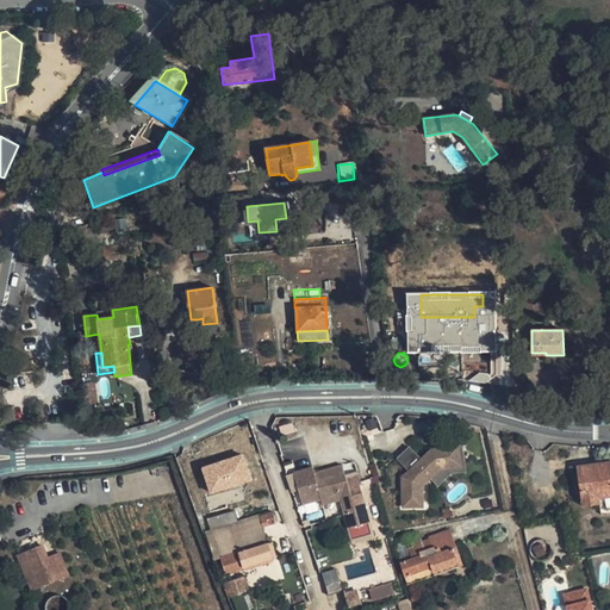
[(93,384),(82,385),(85,398),(95,396),(93,384)]
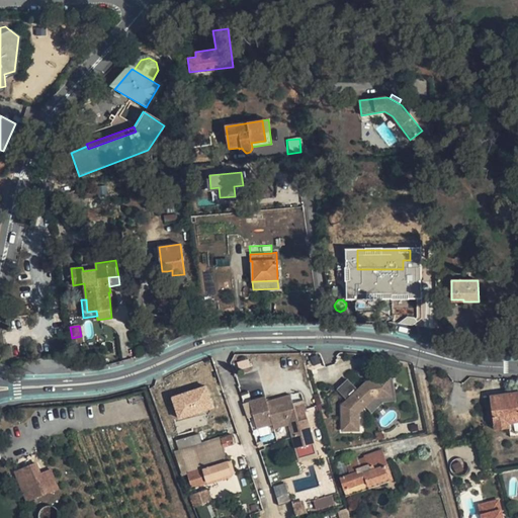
[(374,398),(365,406),(371,413),(382,402),(396,401),(393,378),(389,379),(391,396),(374,398)]
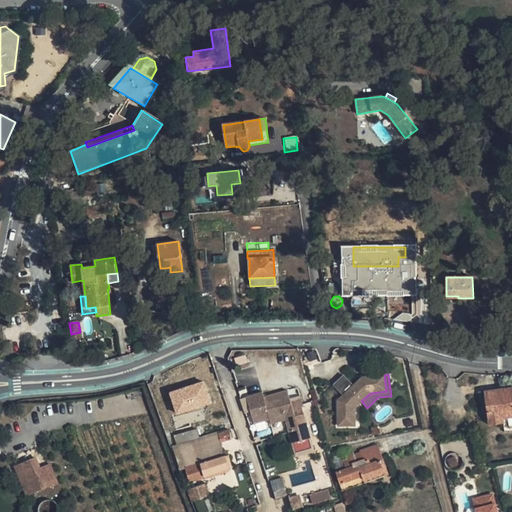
[(343,375),(333,385),(344,395),(354,386),(343,375)]
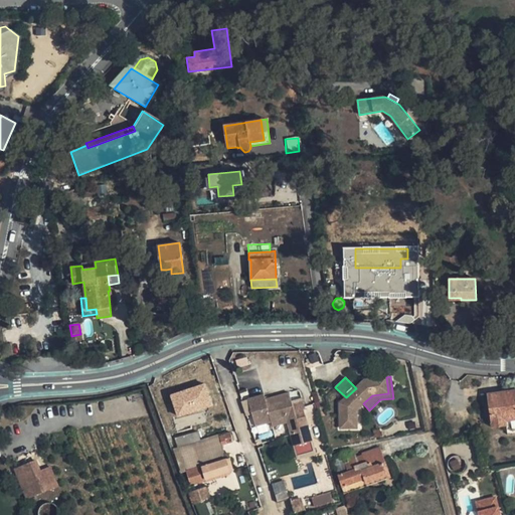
[(386,377),(369,379),(369,382),(361,383),(340,403),(340,427),(356,427),(356,417),(354,417),(354,408),(361,401),(363,403),(372,395),(388,393),(386,377)]
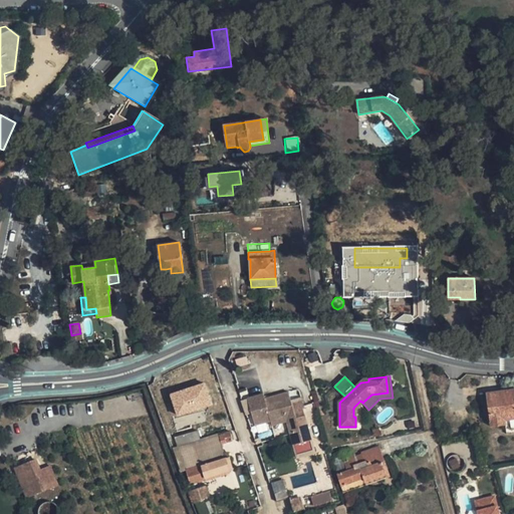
[(181,415),(218,405),(212,381),(174,393),(181,415)]
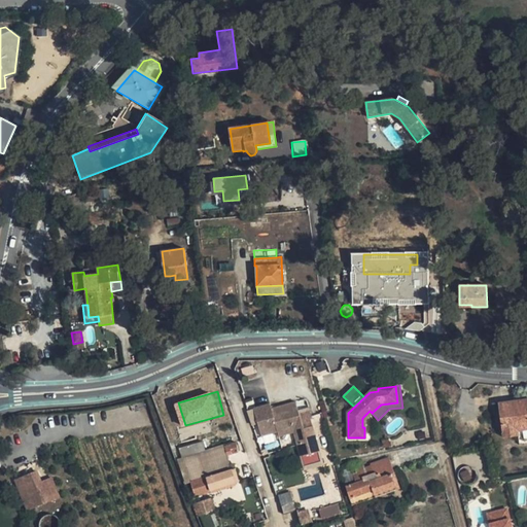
[(526,398),(499,402),(503,436),(519,434),(518,430),(526,428),(526,398)]
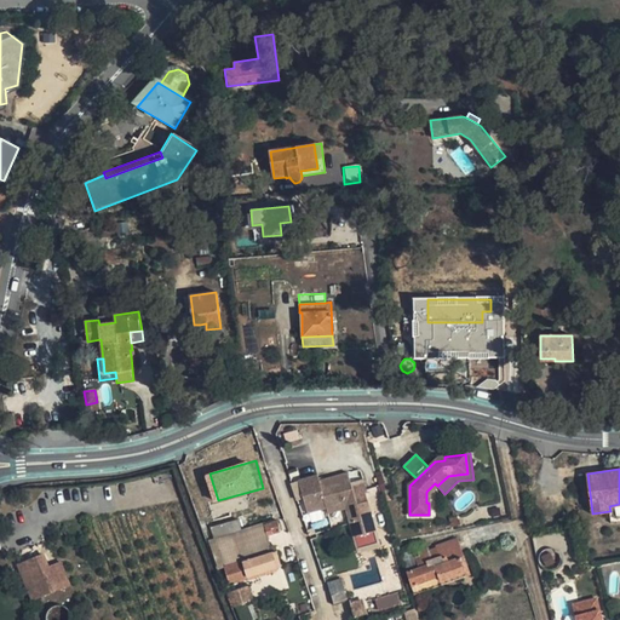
[(317,475),(299,481),(308,512),(325,507),(326,514),(345,507),(354,535),(356,535),(359,547),(377,543),(373,530),(375,529),(365,492),(367,492),(363,481),(351,484),(348,472),(320,481),(317,475)]
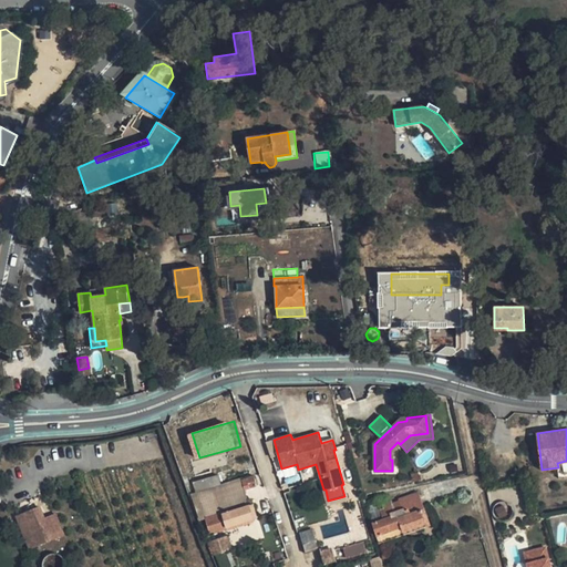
[(274,441),(267,442),(272,457),(278,456),(274,441)]
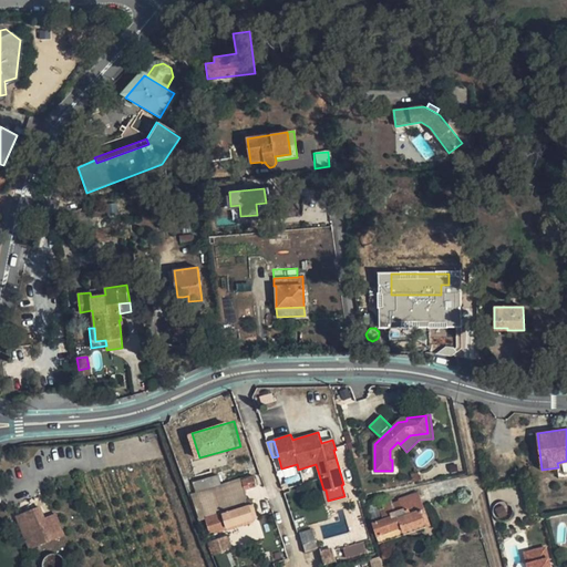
[(398,442),(390,450),(390,460),(392,460),(392,451),(400,444),(398,442)]
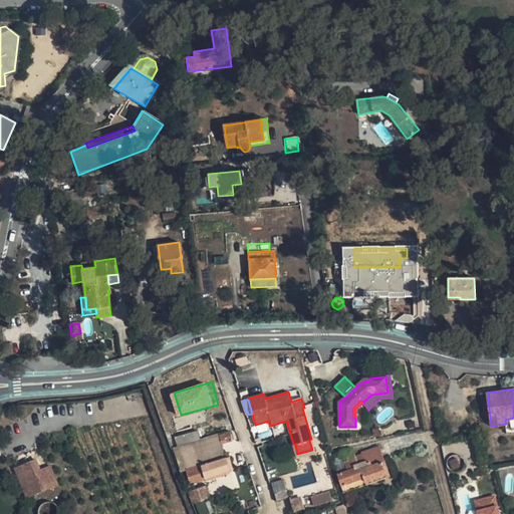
[(513,418),(505,420),(506,424),(506,430),(513,428),(513,418)]
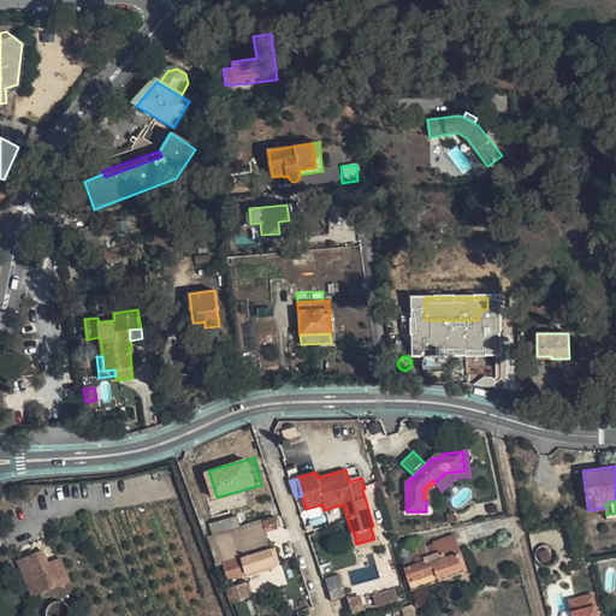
[(236,516),(209,523),(217,548),(219,546),(224,563),(223,564),(227,580),(279,563),(274,548),(271,549),(266,532),(279,528),(276,517),(240,528),(236,516)]
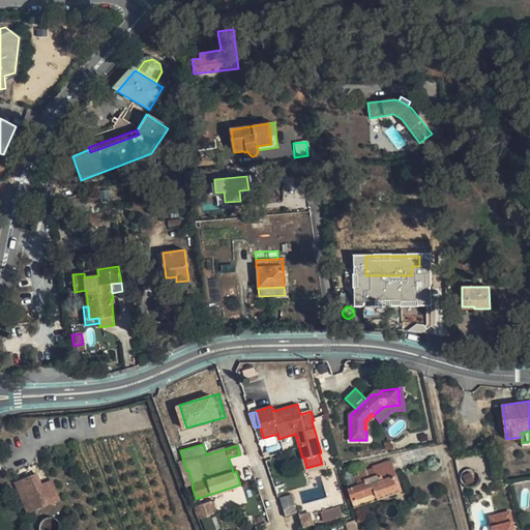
[(353,470),(344,473),(349,490),(348,490),(354,507),(366,503),(364,496),(371,494),(373,501),(378,499),(377,497),(389,492),(390,495),(402,491),(390,461),(372,467),(373,469),(366,471),(370,478),(357,482),(354,473),(353,470)]
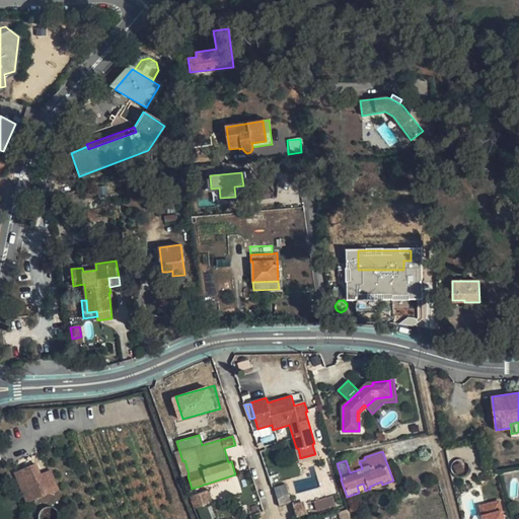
[(358,458),(347,463),(350,472),(362,468),(359,461),(358,458)]
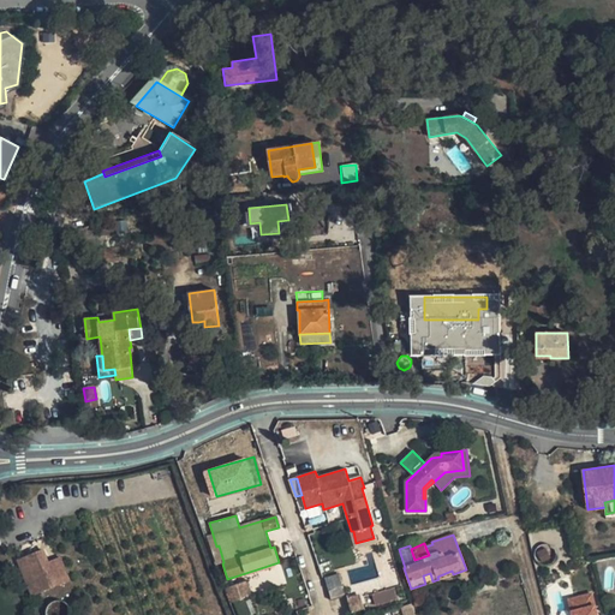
[(69,579),(60,559),(48,563),(43,550),(18,561),(31,595),(69,579)]
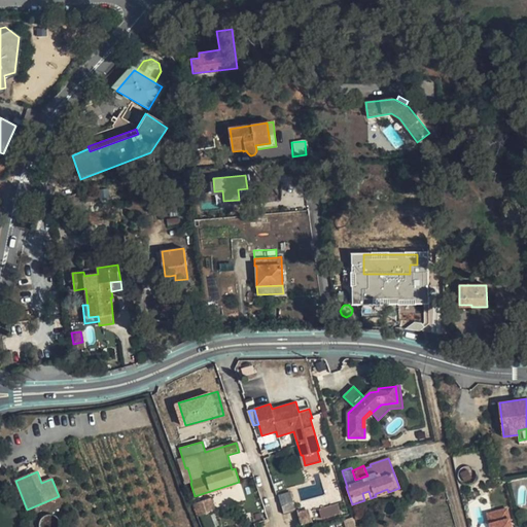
[(291,491),(278,495),(283,514),(296,511),(291,491)]
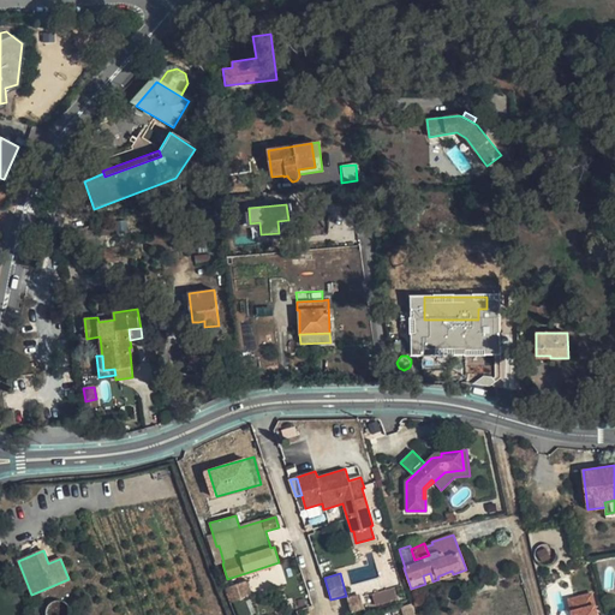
[(430,573),(423,575),(425,584),(433,581),(430,573)]
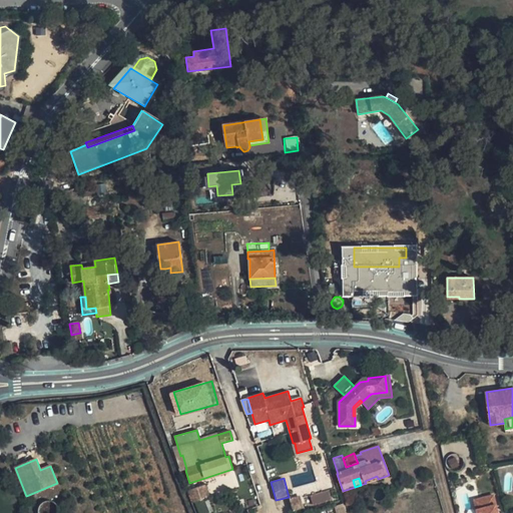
[(205,485),(188,490),(192,503),(209,497),(205,485)]
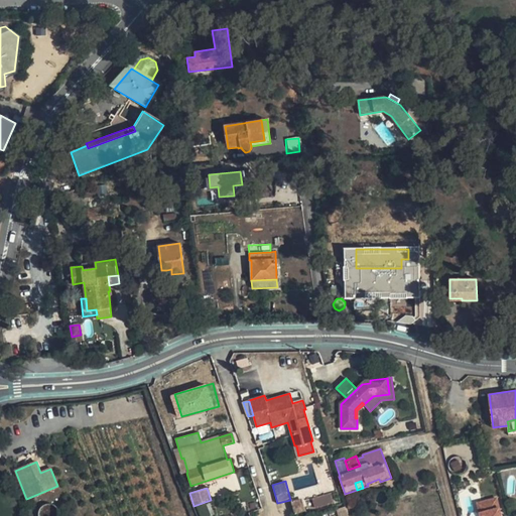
[(315,509),(334,503),(330,492),(311,499),(315,509)]
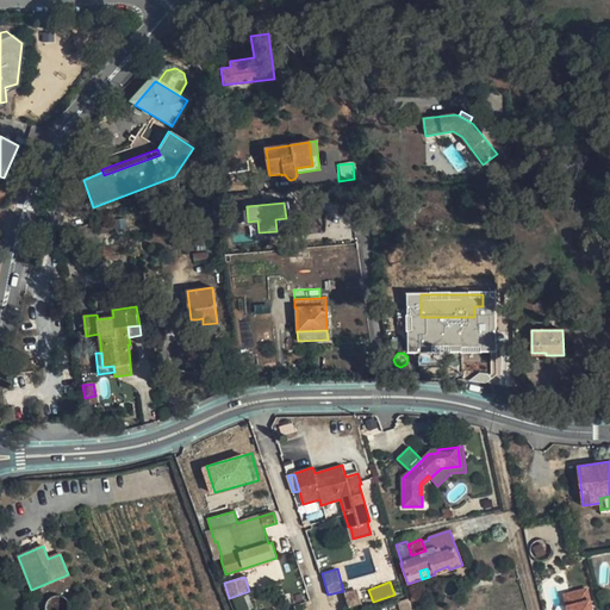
[(592,609),(586,589),(564,595),(567,609),(592,609)]
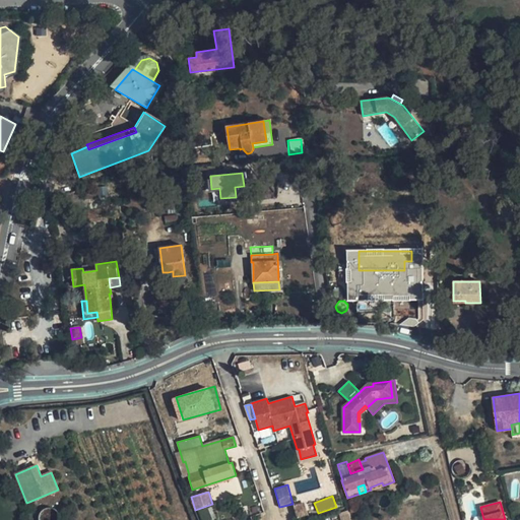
[(298,517),(305,515),(303,504),(295,505),(298,517)]
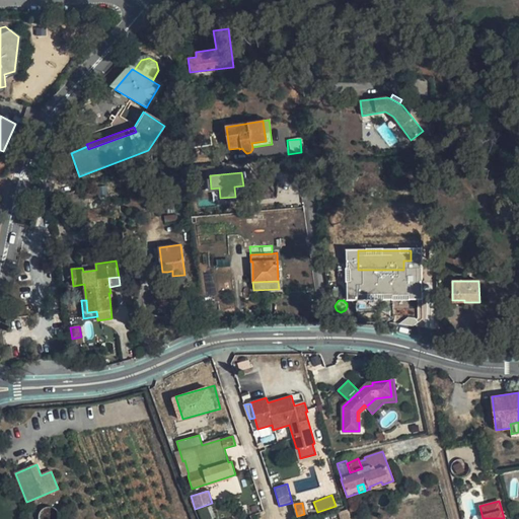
[(204,505),(197,508),(201,518),(211,518),(215,518),(210,505),(205,507),(204,505)]
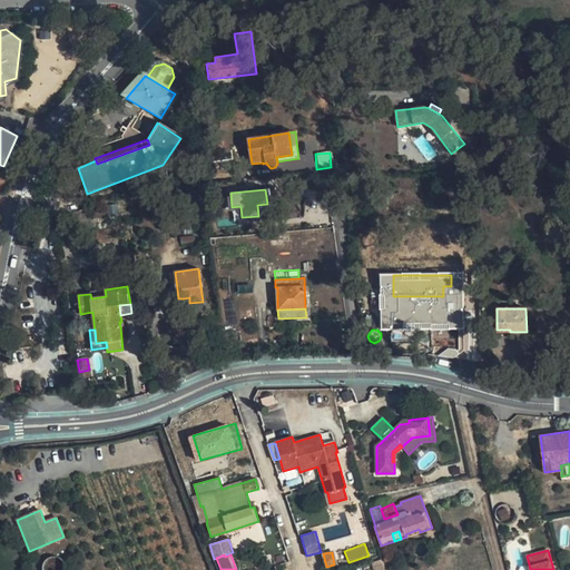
[(384,569),(382,559),(372,562),(374,569),(384,569)]
